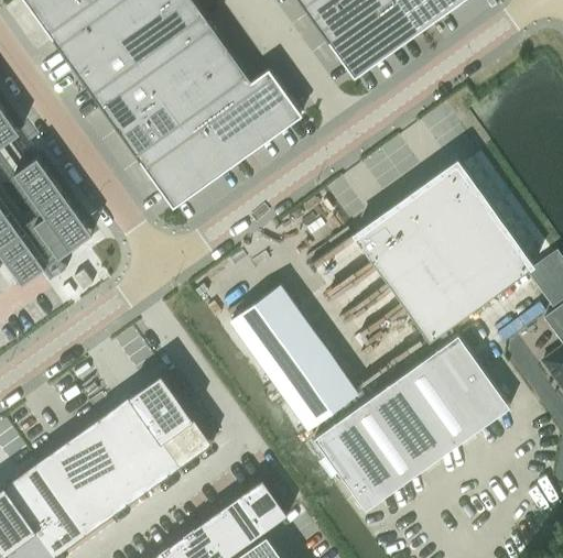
[(22,0),(173,209),(302,118),(269,70),(250,84),(190,0),(22,0)]
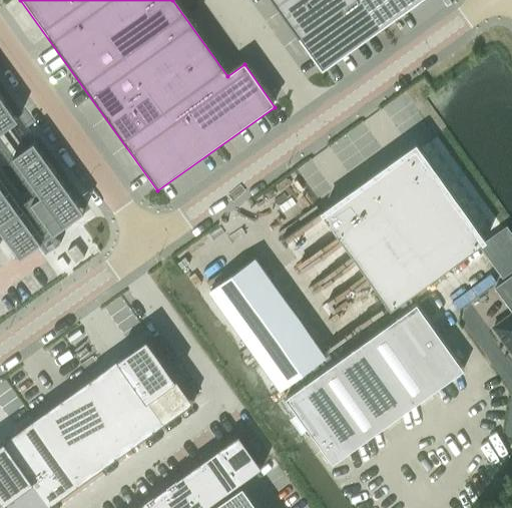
[(270,0),(322,73),(378,33),(391,23),(423,0),(270,0)]
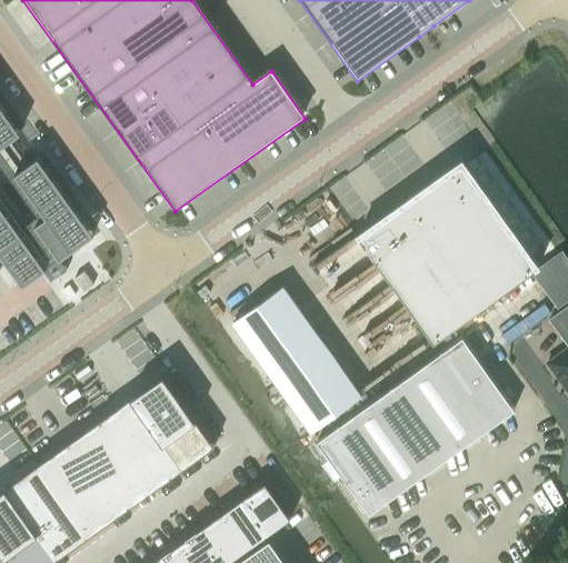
[(0,150),(16,140),(0,117),(0,150)]
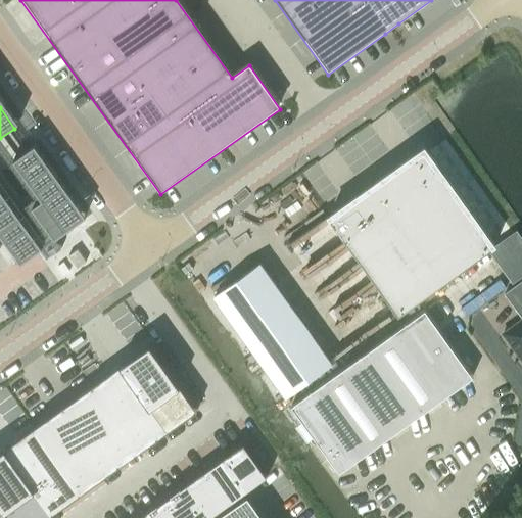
[(443,137),(347,206),(418,304),(514,235),(443,137)]
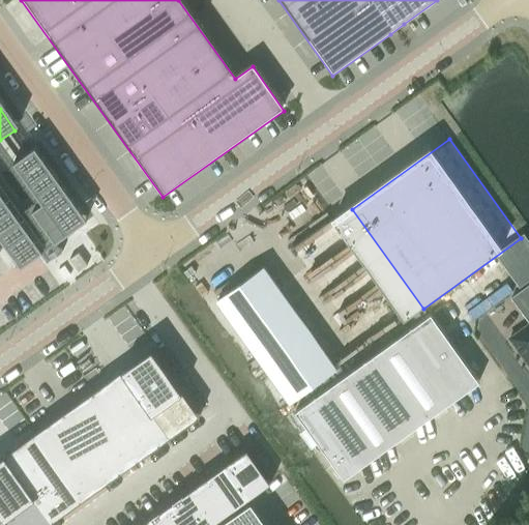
[(28,147),(7,163),(37,203),(27,210),(50,241),(80,219),(28,147)]
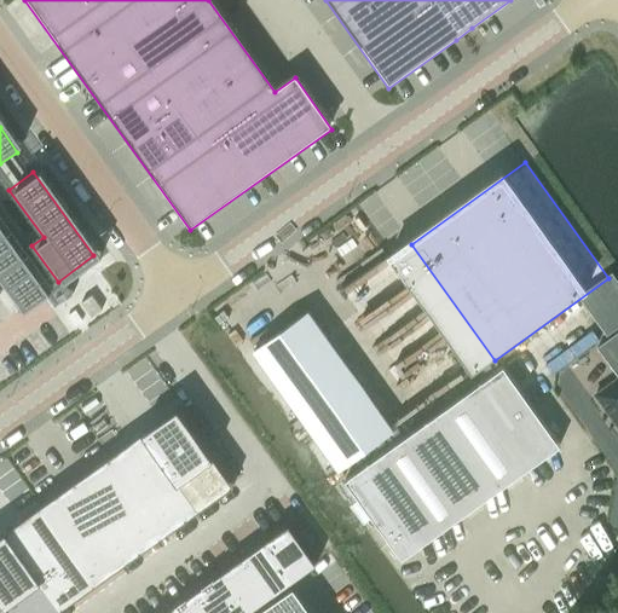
[(0,269),(27,305),(50,288),(0,219),(0,269)]
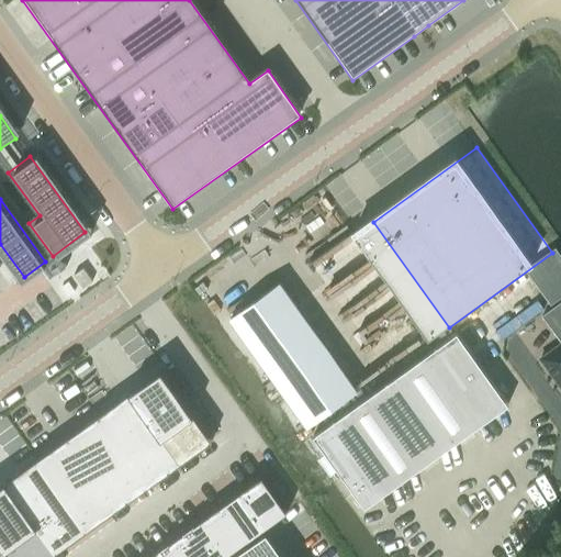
[(73,279),(82,292),(91,286),(82,273),(73,279)]
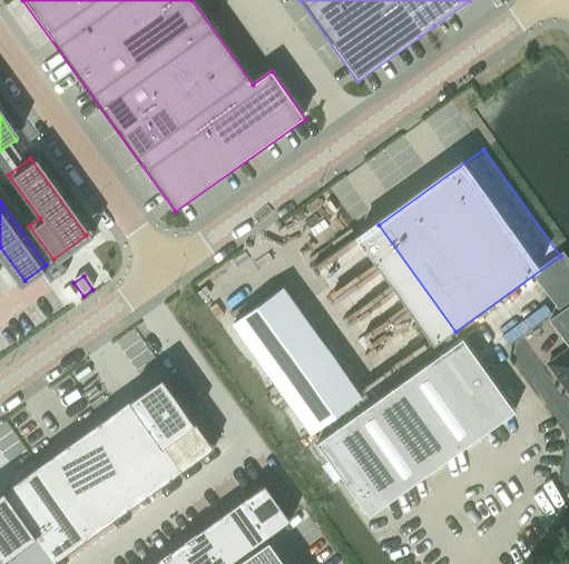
[(278,293),(227,329),(305,438),(355,402),(278,293)]
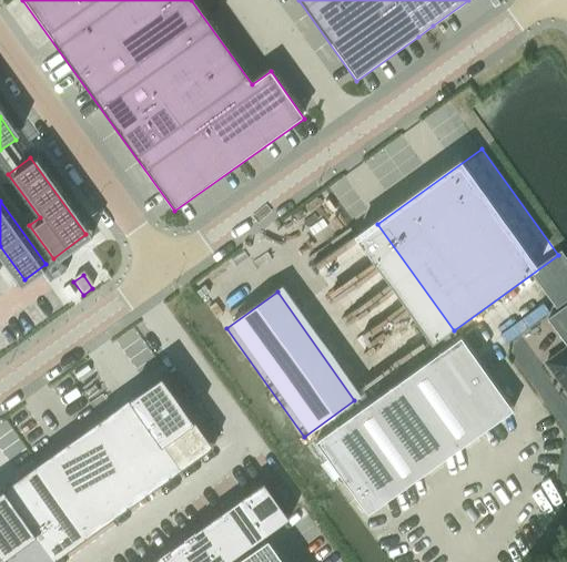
[(461,339),(316,443),(367,515),(513,412),(461,339)]
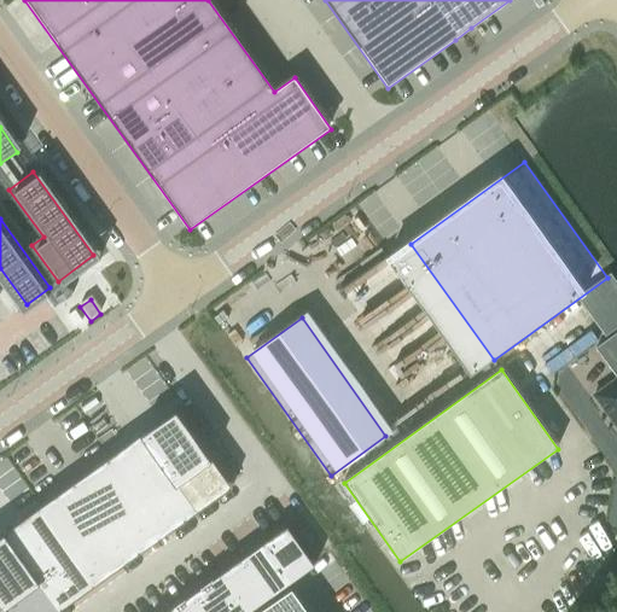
[(616,380),(593,398),(616,431),(616,380)]
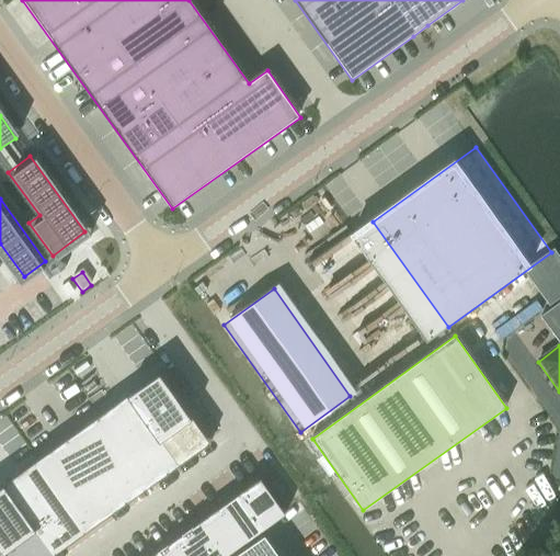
[(158,373),(0,485),(0,547),(6,555),(53,555),(209,444),(158,373)]
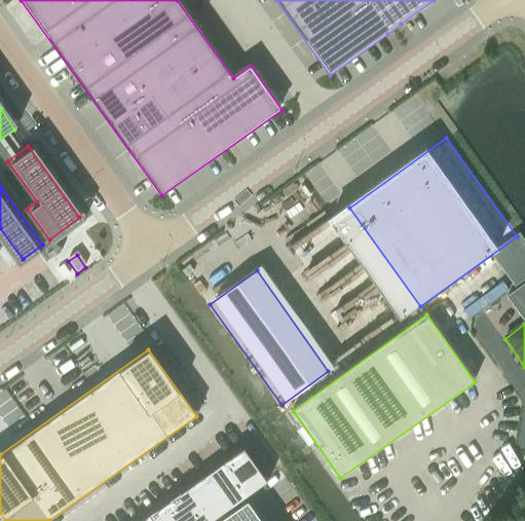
[(241,449),(141,520),(207,520),(264,480),(241,449)]
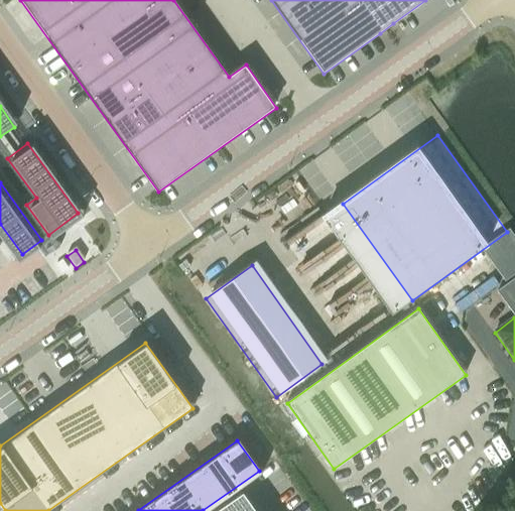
[(253,510),(242,495),(220,510),(253,510)]
